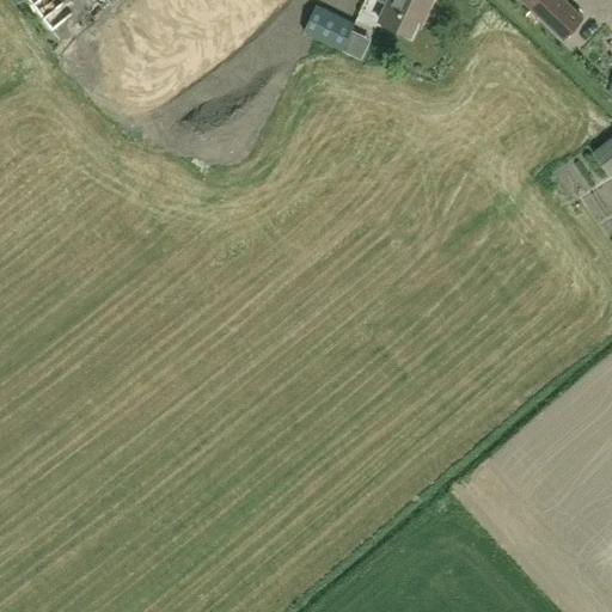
[(226,6),(230,0),(159,0),(204,37),(228,8),(226,6)]
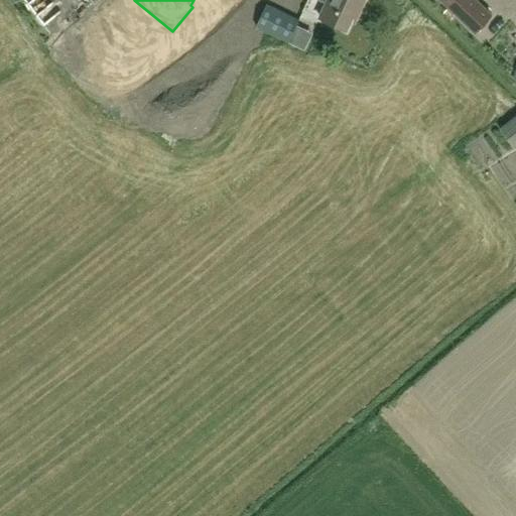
[(309,0),(317,0),(326,3),(319,17),(345,29),(351,14),(355,16),(362,0),(278,0),(277,2),(303,14),(309,0)]
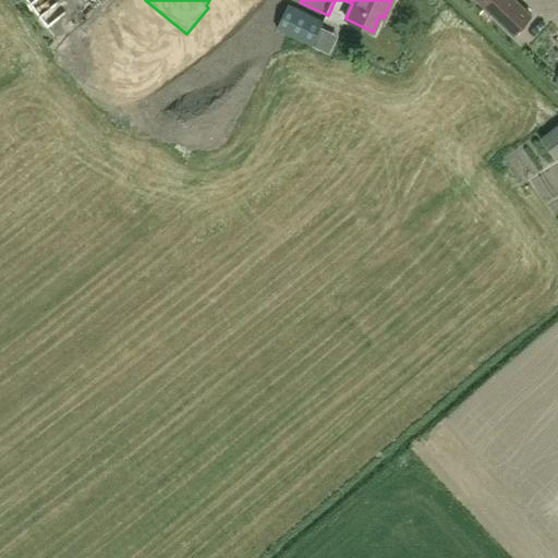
[(514,0),(476,0),(513,35),(532,16),(514,0)]
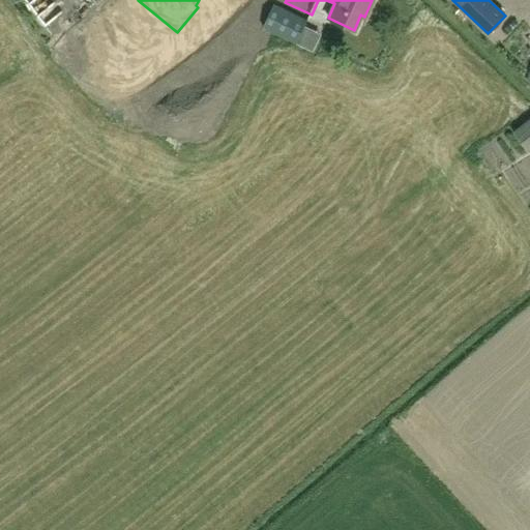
[(307,21),(273,3),(262,27),(295,45),(307,21)]
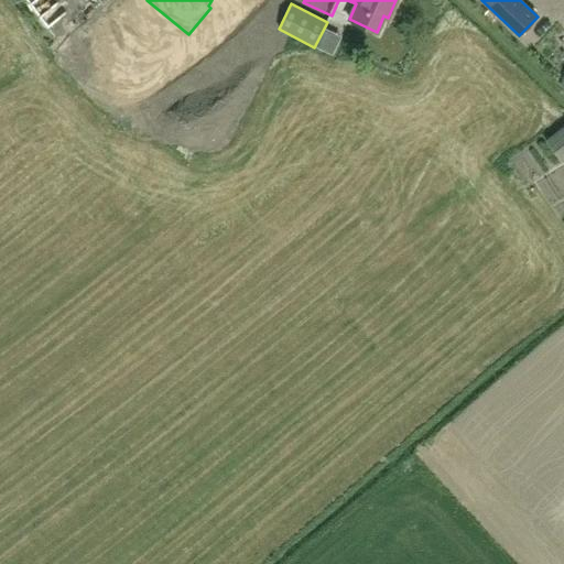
[(563,125),(544,141),(562,163),(563,161),(563,125)]
